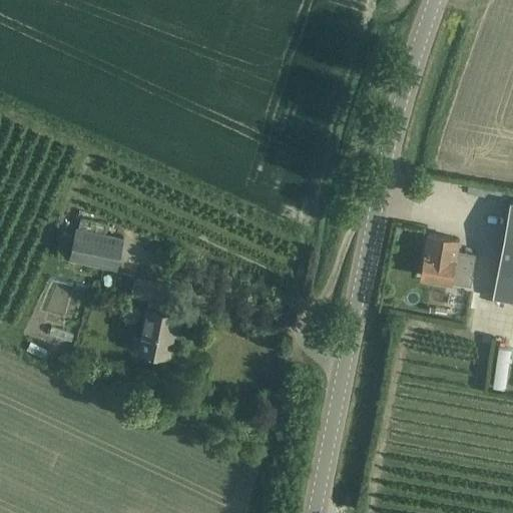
[(493,205),(495,191),(480,189),(478,203),(493,205)]
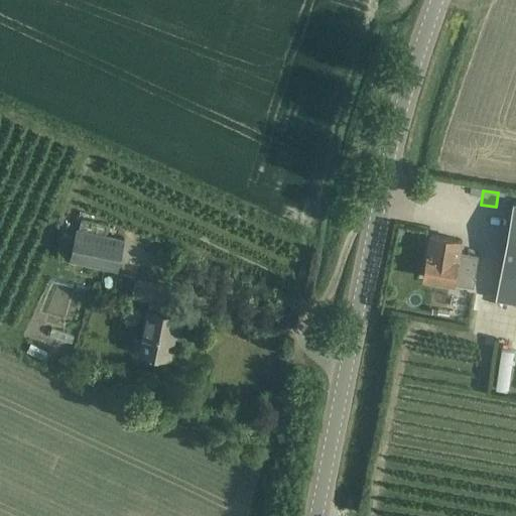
[(493,300),(515,304),(515,203),(512,202),(493,300)]
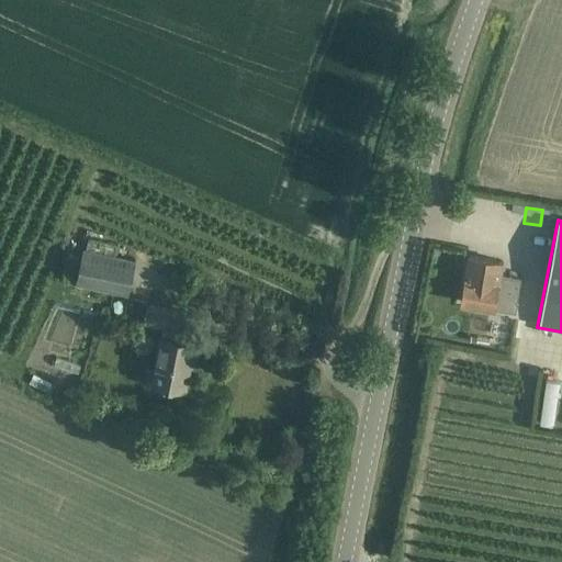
[(63,280),(74,282),(74,284),(124,295),(132,259),(81,249),(79,257),(68,255),(63,280)]
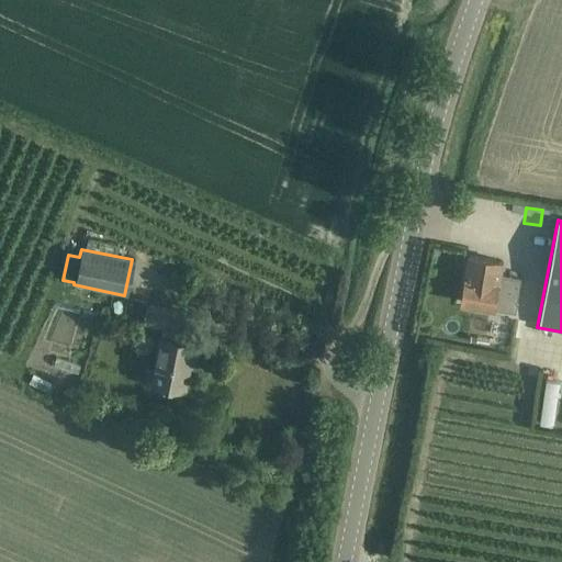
[(470,255),(461,301),(494,306),(494,307),(516,312),(521,277),(501,273),(503,260),(470,255)]
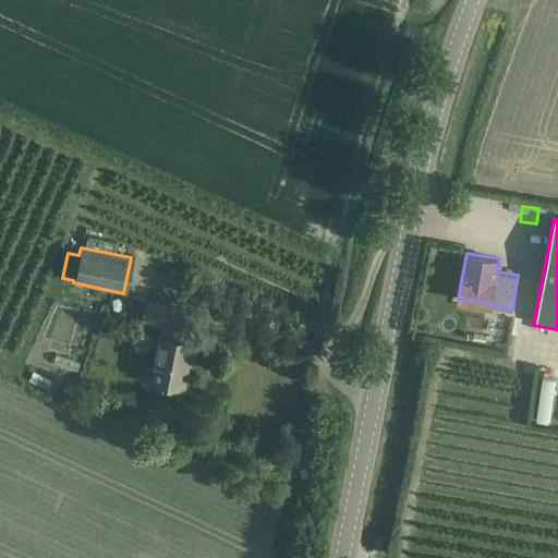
[(181,385),(189,343),(172,339),(174,325),(178,326),(181,310),(144,303),(141,318),(162,323),(152,379),(181,385)]
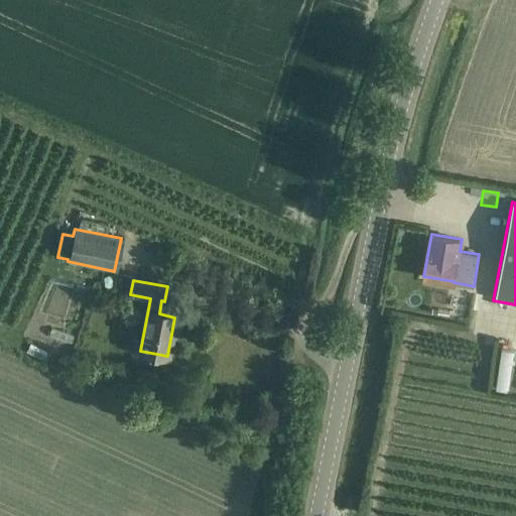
[(514,353),(501,351),(495,392),(508,393),(514,353)]
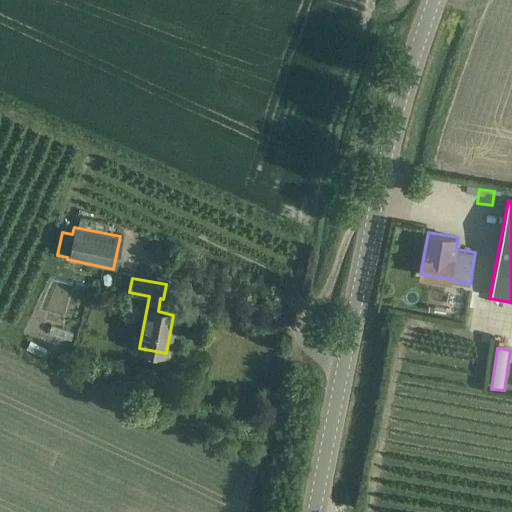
All buildings are outlined.
